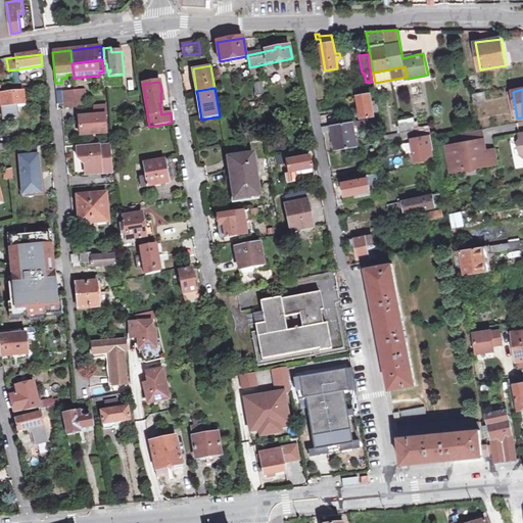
[(76,92),(78,107),(87,107),(86,91),(76,92)]
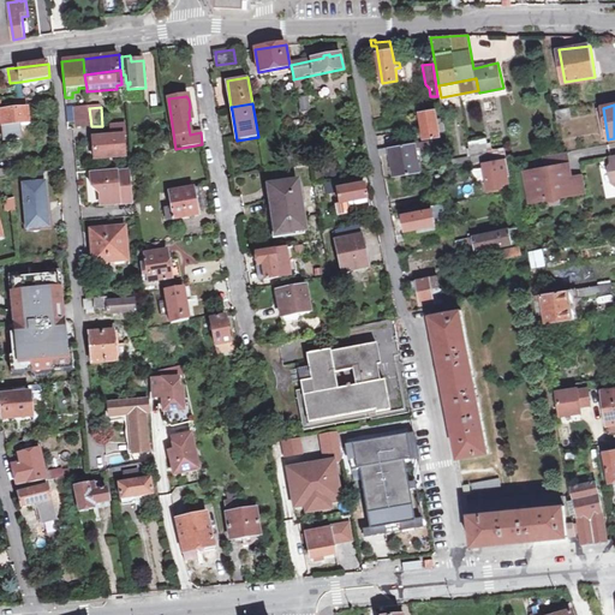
[(569,107),(555,109),(557,119),(572,118),(569,107)]
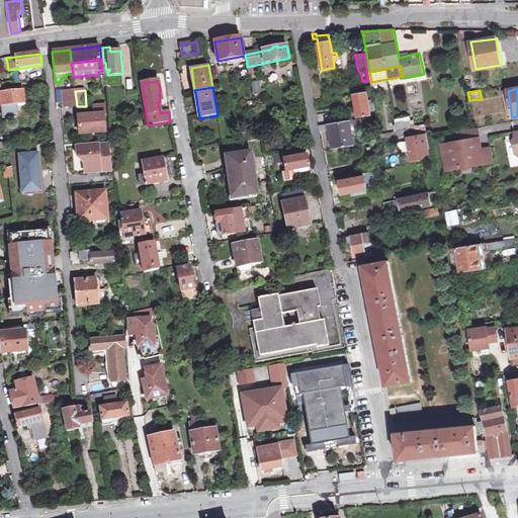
[(65,103),(64,91),(56,92),(58,104),(65,103)]
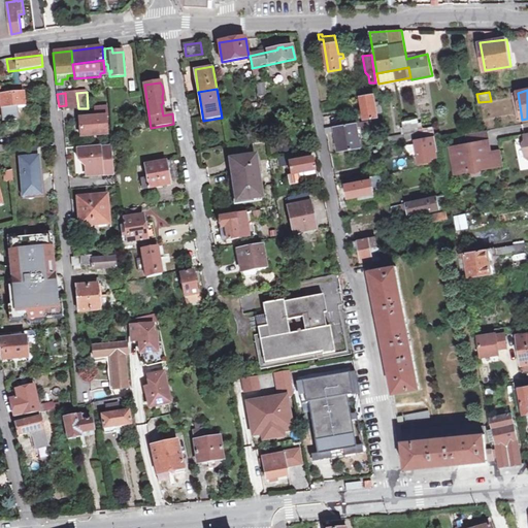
[(76,93),(65,93),(66,105),(66,109),(78,108),(76,93)]
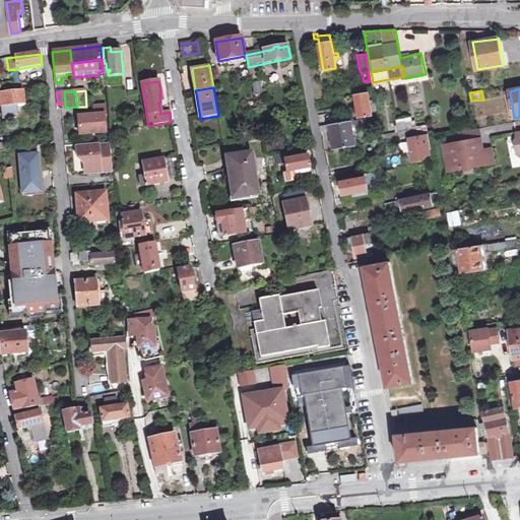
[(22,92),(1,94),(3,110),(16,109),(16,105),(24,105),(22,92)]
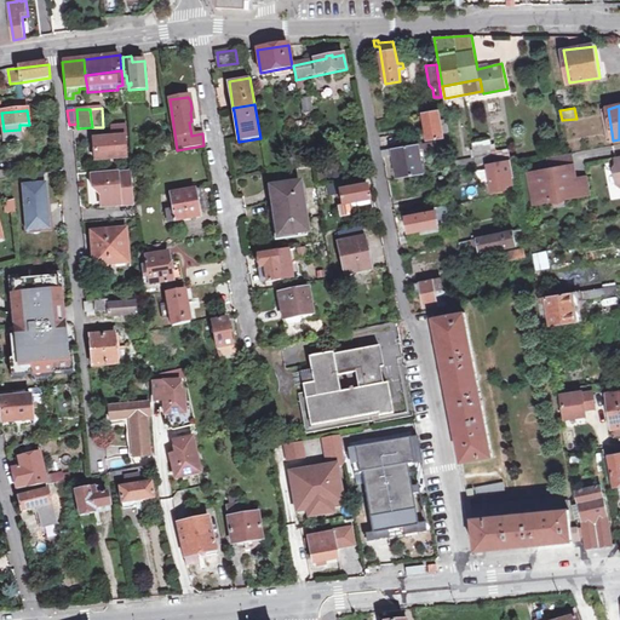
[(425,125),(429,141),(445,138),(443,133),(448,132),(447,124),(445,124),(445,121),(448,120),(447,110),(424,114),(425,125)]
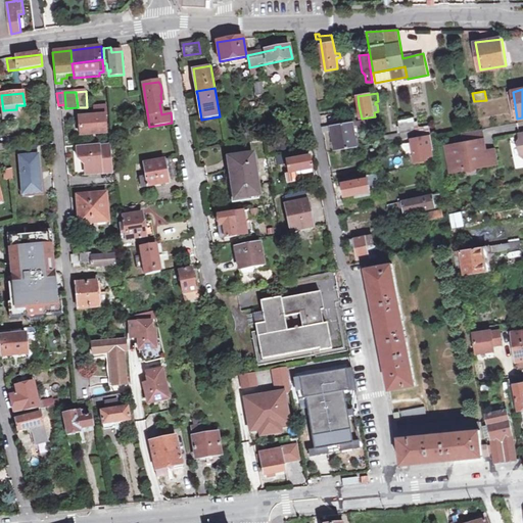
[(107,107),(94,108),(95,119),(80,120),(80,122),(81,137),(107,135),(105,117),(108,117),(107,107)]
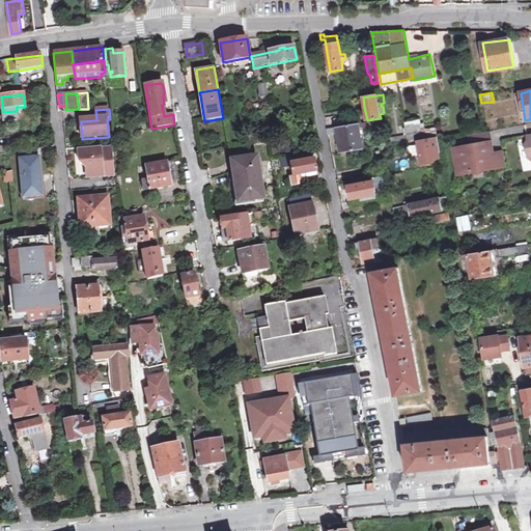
[(387,119),(364,122),(365,129),(382,126),(385,145),(392,144),(387,119)]
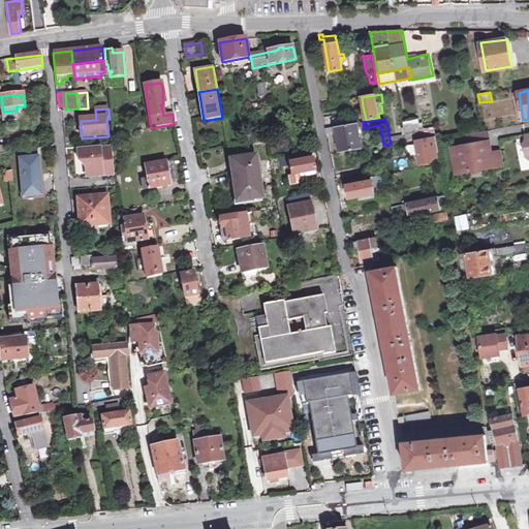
[(358,123),(325,128),(328,135),(338,132),(341,152),(362,149),(358,123)]
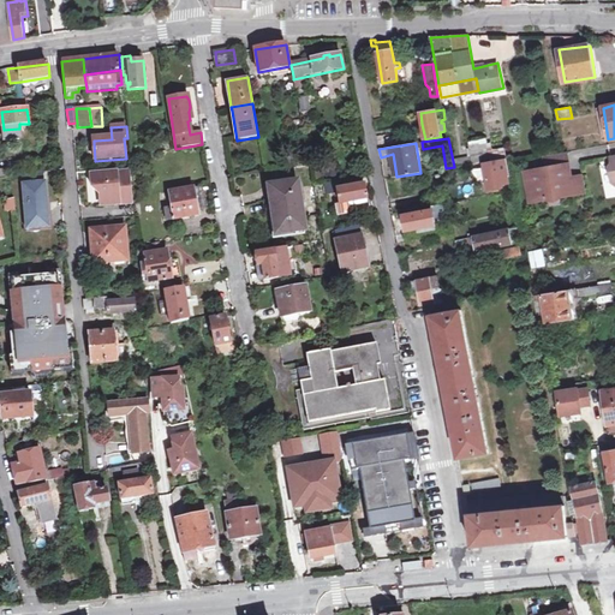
[(489,161),(488,151),(487,145),(471,148),(472,157),(473,163),(489,161)]
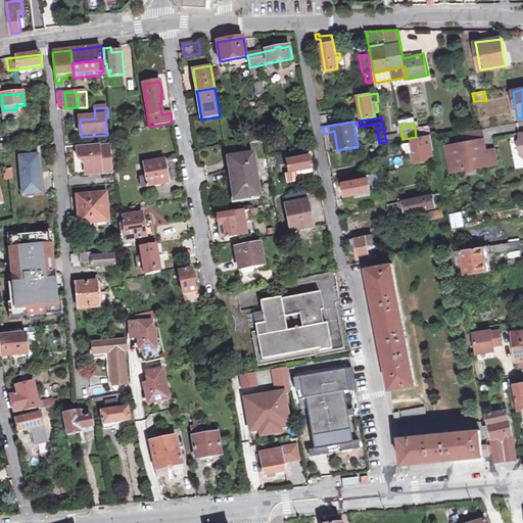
[(429,126),(415,129),(416,137),(430,135),(429,126)]
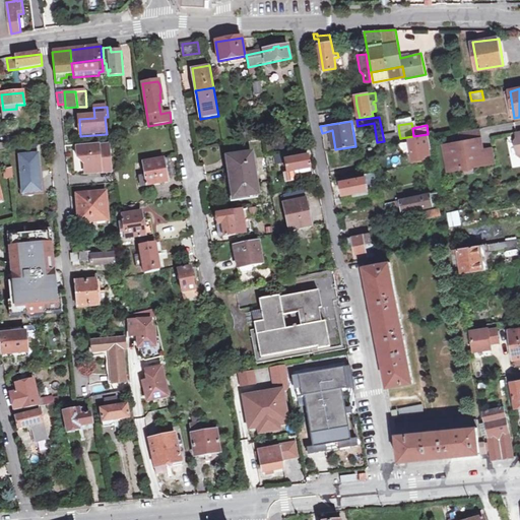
[(483,151),(479,129),(475,130),(459,133),(460,143),(448,145),(452,163),(462,169),(479,166),(477,152),(483,151)]
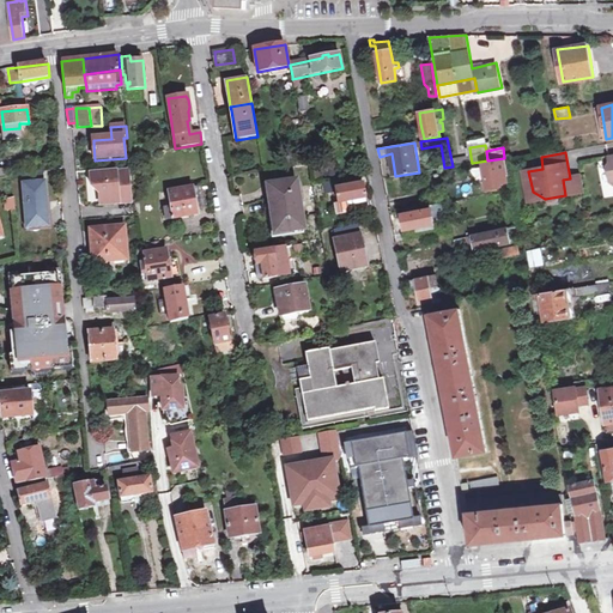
[(504,161),(485,164),(489,190),(501,188),(501,184),(509,183),(504,161)]
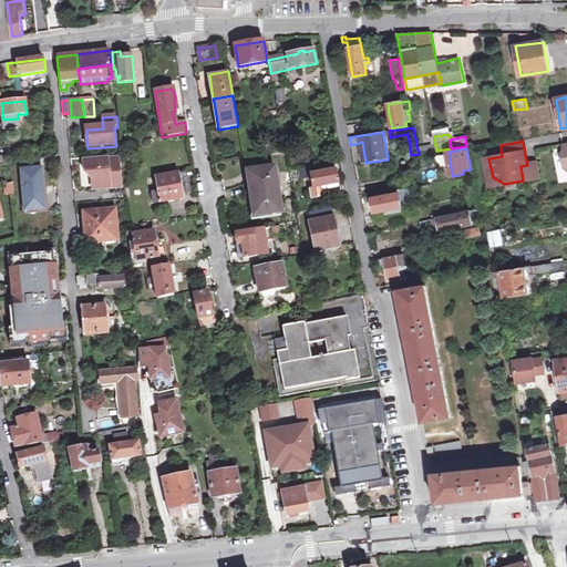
[(107,161),(84,163),(84,175),(92,181),(93,192),(106,191),(106,187),(110,186),(121,185),(120,163),(109,164),(107,161)]
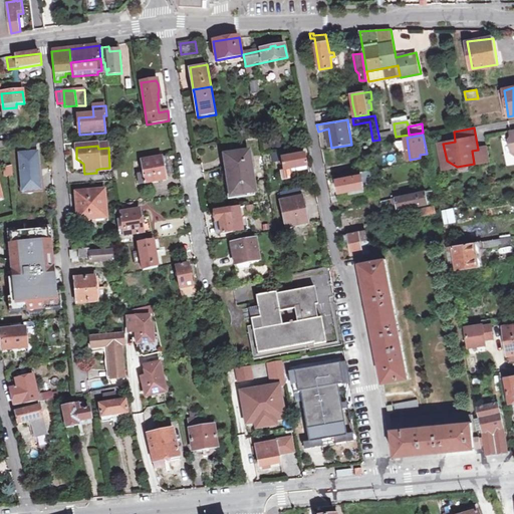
[(270,155),(271,163),(282,161),(284,171),(279,172),(281,182),(298,179),(297,169),(306,168),(302,149),(270,155)]
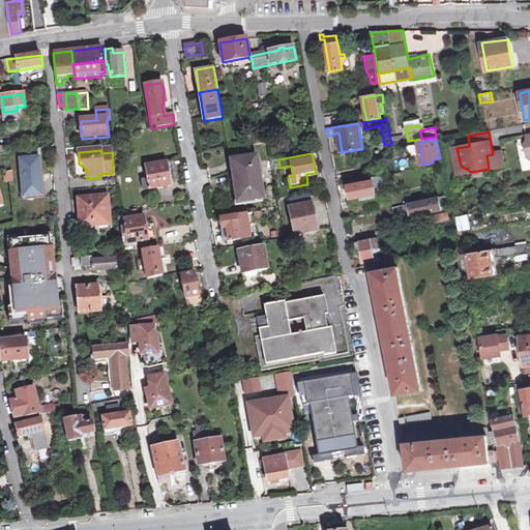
[(38,156),(20,158),(24,197),(42,195),(38,156)]
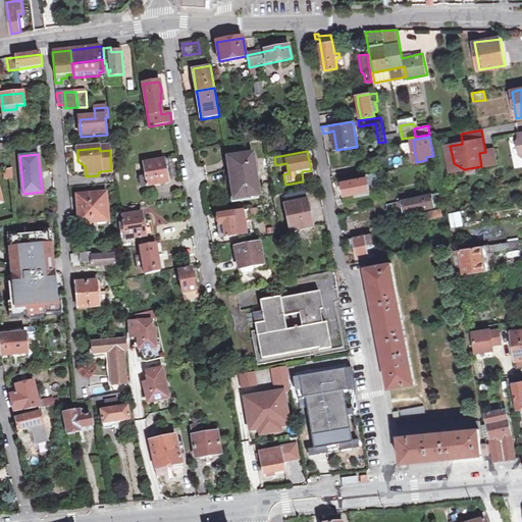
[(258,195),(252,155),(228,159),(235,198),(258,195)]
